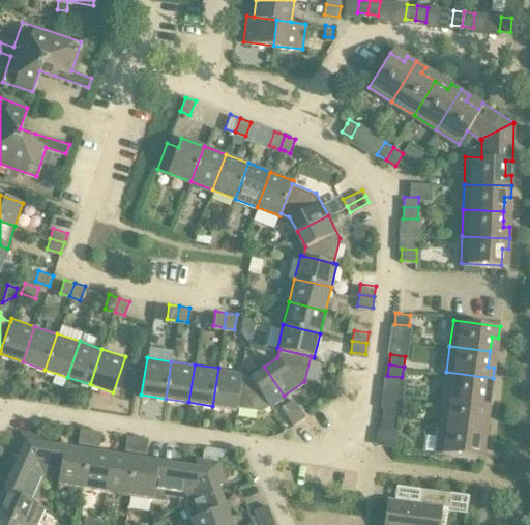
[(241,375),(237,406),(262,410),(284,396),(264,367),(251,376),(241,375)]
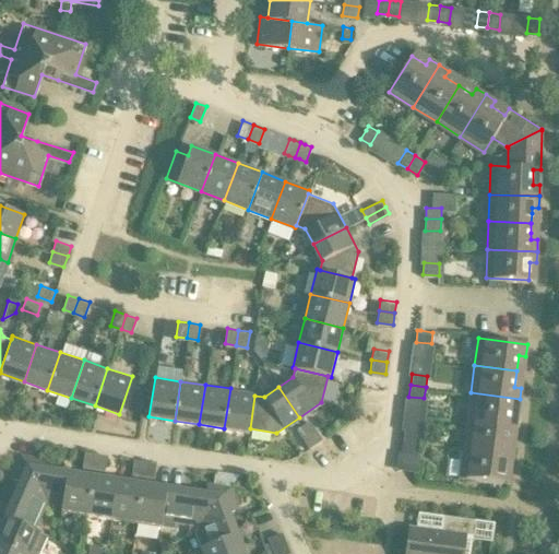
[(256,392),(230,388),(224,428),(249,432),(250,428),(254,396),(256,392)]
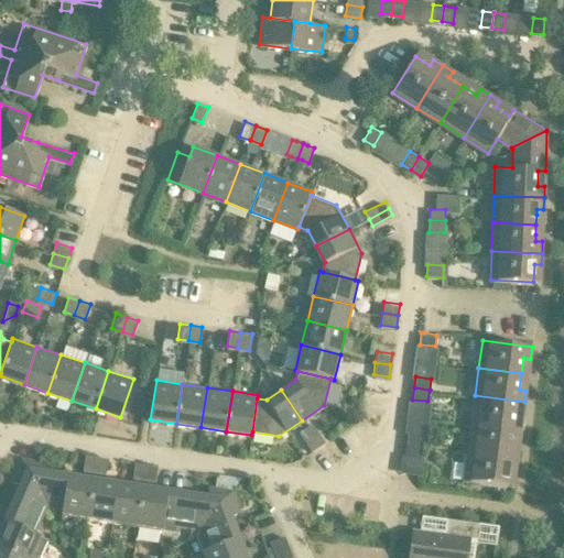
[(524,402),(475,395),(472,422),(514,428),(516,413),(523,414),(524,402)]
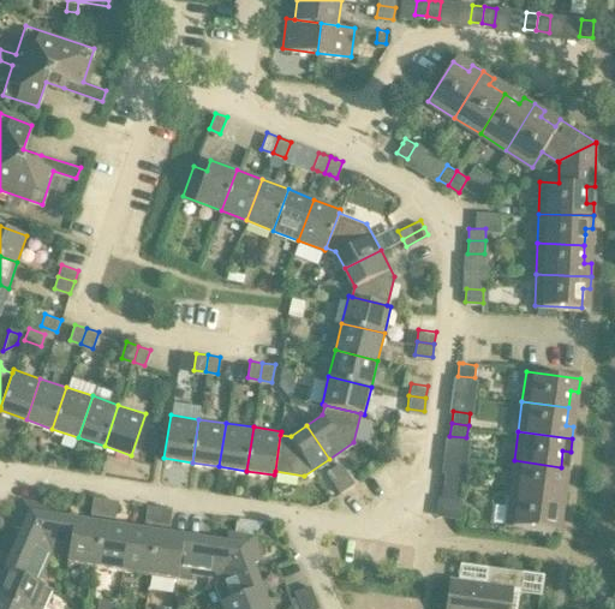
[(514,460),(511,490),(565,497),(566,487),(559,485),(561,467),(514,460)]
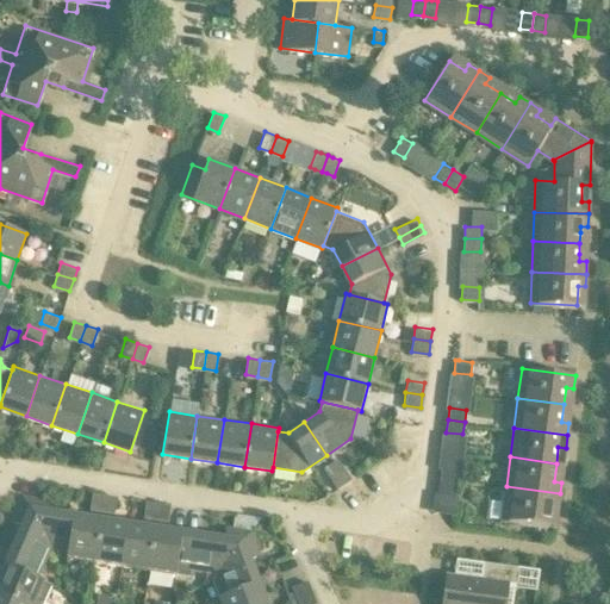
[(330,462),(344,483),(352,478),(337,458),(330,462)]
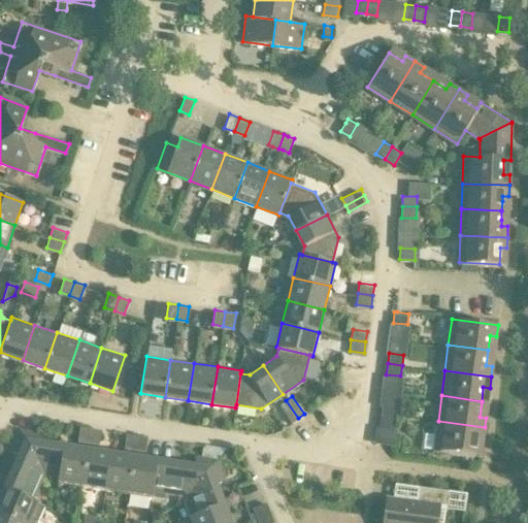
[(298,418),(286,400),(281,404),(292,422),(298,418)]
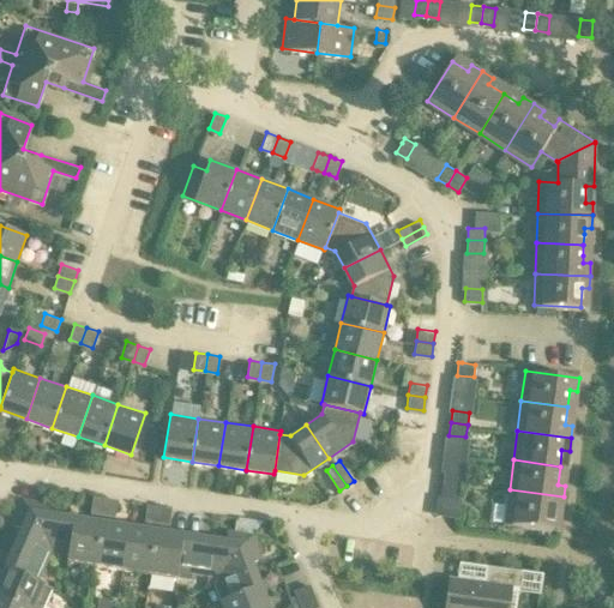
[(443,481),(459,483),(462,473),(444,470),(443,481)]
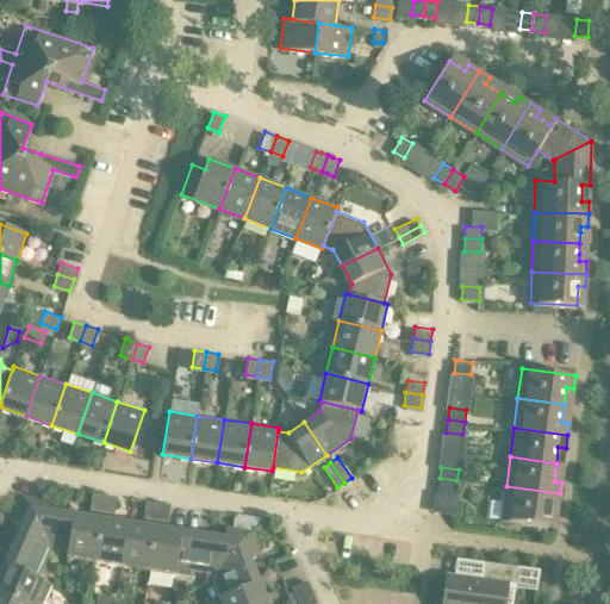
[(456,480),(440,478),(439,491),(455,493),(456,480)]
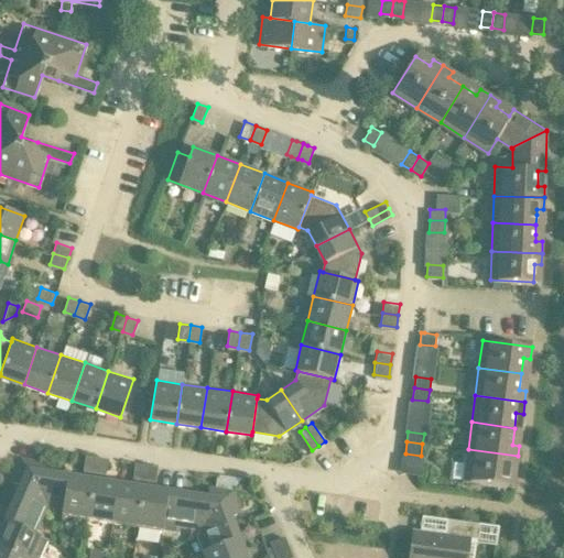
[(518,456),(468,449),(464,480),(507,485),(509,468),(516,469),(518,456)]
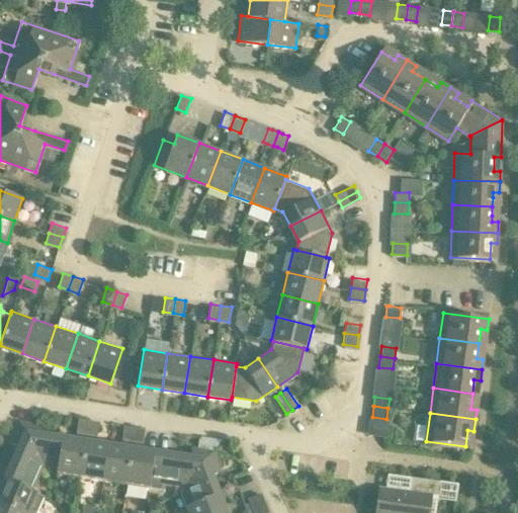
[(87,433),(89,418),(79,417),(77,431),(87,433)]
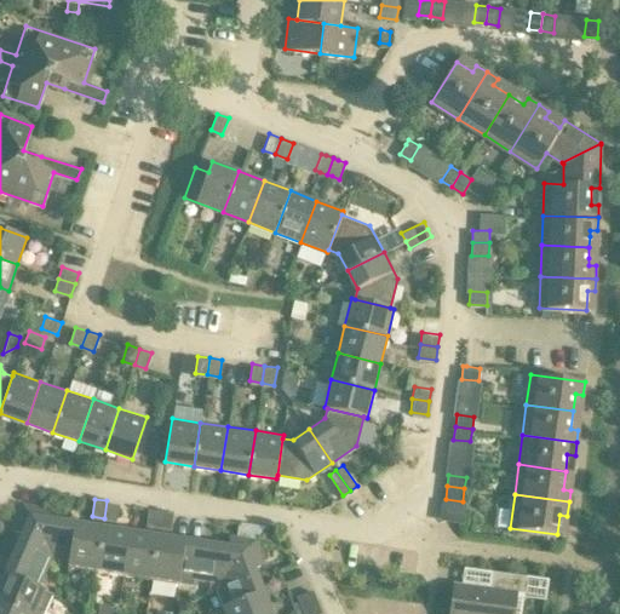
[(119,503),(107,500),(104,518),(116,520),(119,503)]
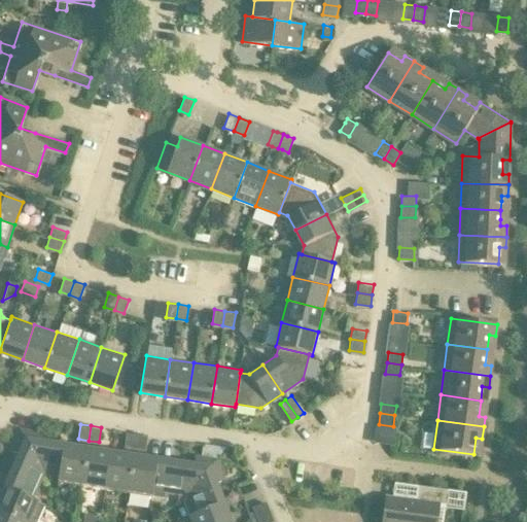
[(21,447),(4,485),(32,498),(32,497),(43,472),(21,427),(20,427),(12,443),(21,447)]
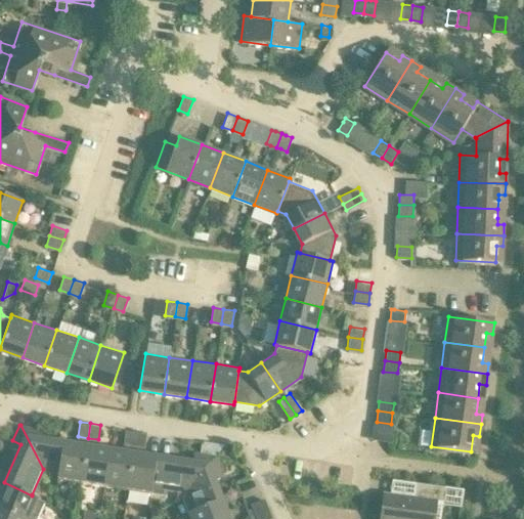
[(37,427),(20,425),(43,469),(58,471),(59,471),(64,440),(35,436),(37,427)]
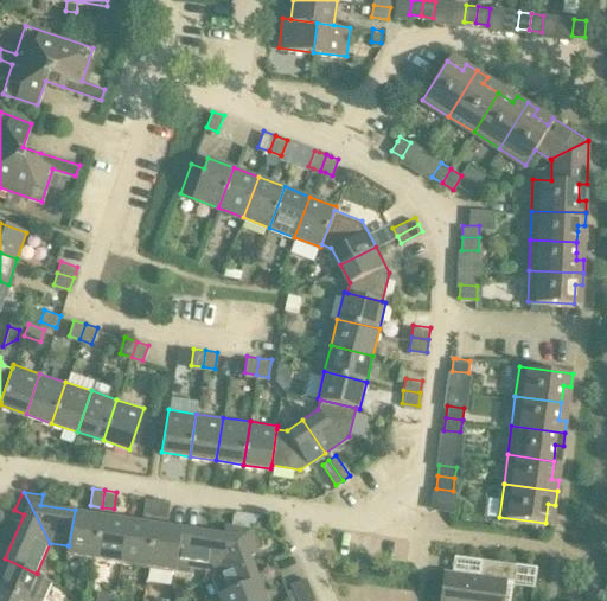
[(155,516),(158,499),(145,497),(144,513),(155,516)]
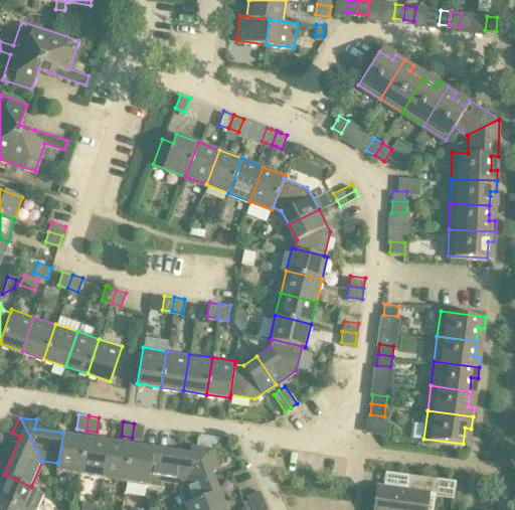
[(144,425),(134,423),(132,438),(142,439),(144,425)]
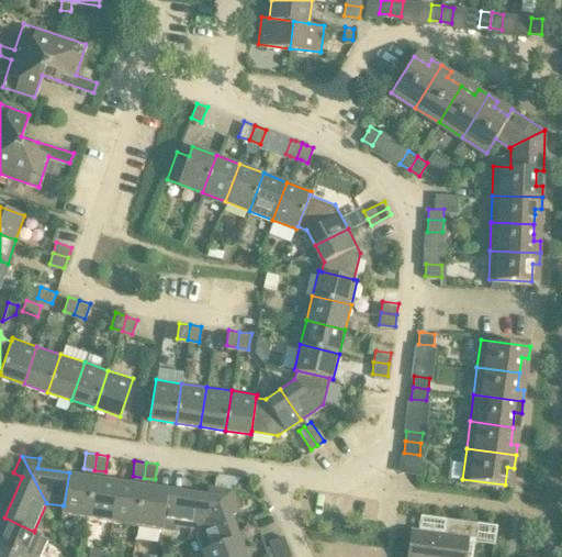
[(64,505),(63,505),(62,512),(87,516),(93,477),(69,472),(64,505)]
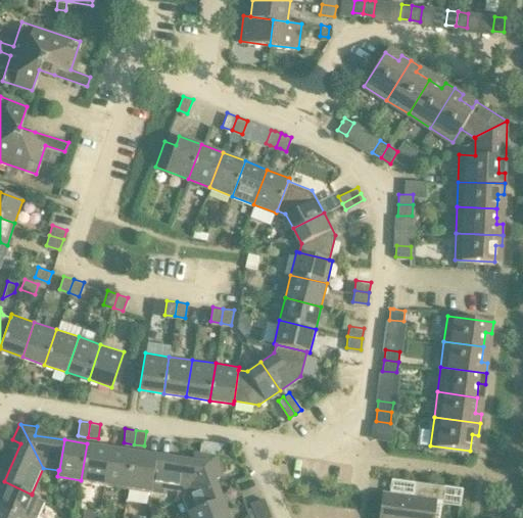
[(87,443),(81,480),(104,483),(109,446),(87,443)]
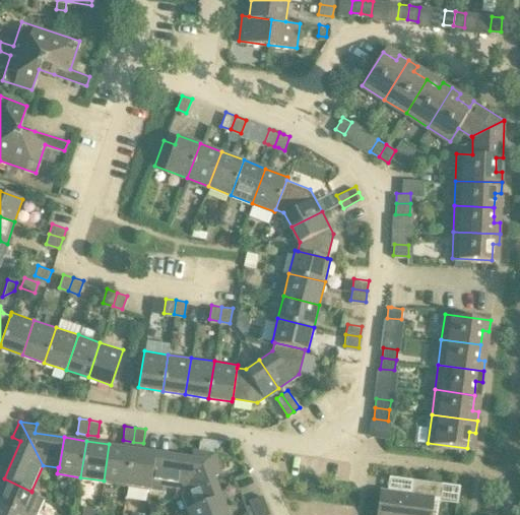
[(109,444),(104,480),(127,485),(132,448),(109,444)]
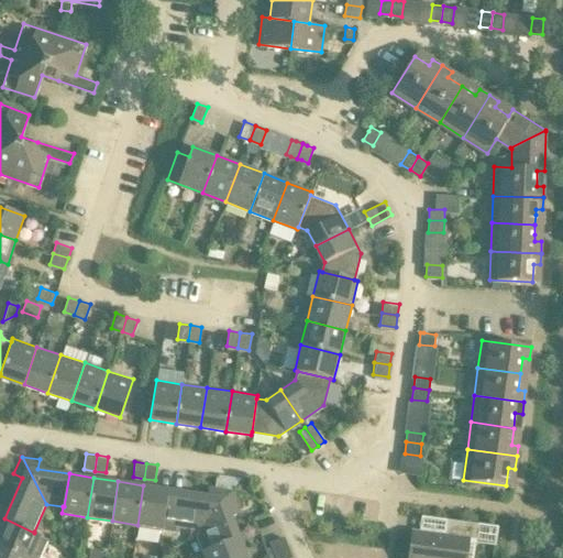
[(161,528),(162,522),(167,489),(143,485),(138,525),(161,528)]
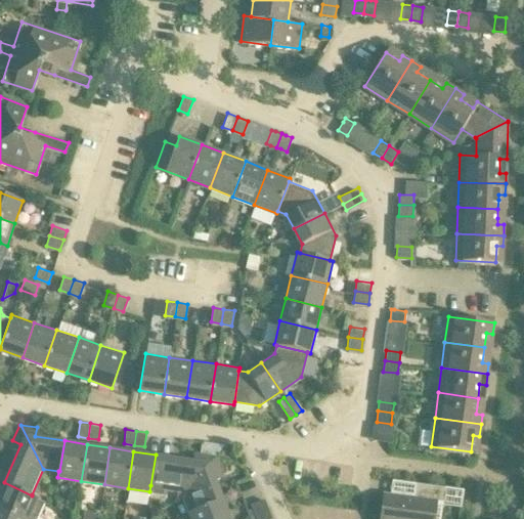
[(150,485),(149,491),(163,493),(164,487),(186,490),(216,456),(215,455),(200,452),(199,461),(156,455),(150,485)]
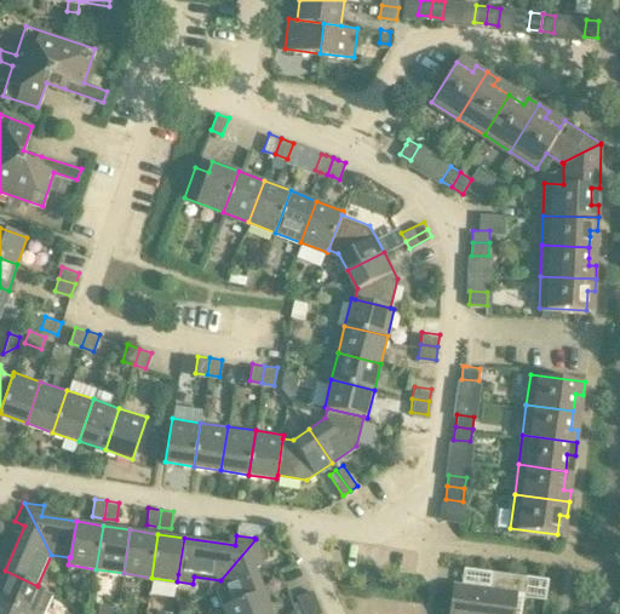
[(223,606),(229,603),(230,604),(264,591),(251,558),(262,555),(256,539),(220,580),(216,587),(223,606)]
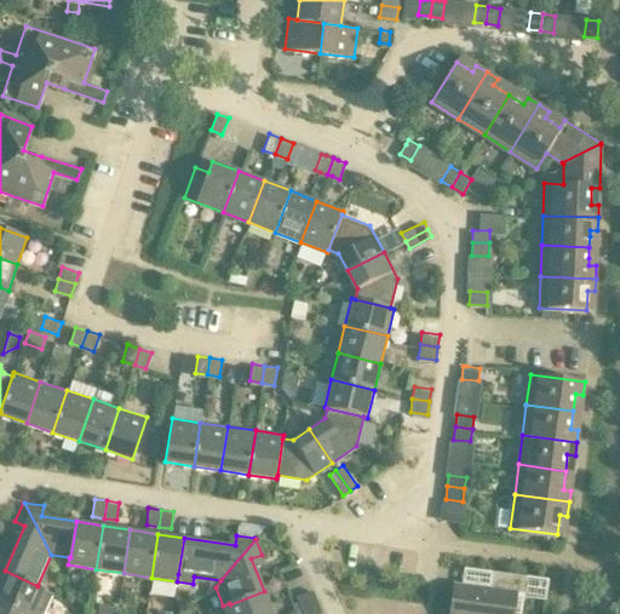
[(455,580),(449,613),(511,613),(515,594),(523,594),(526,574),(493,569),(489,585),(455,580)]
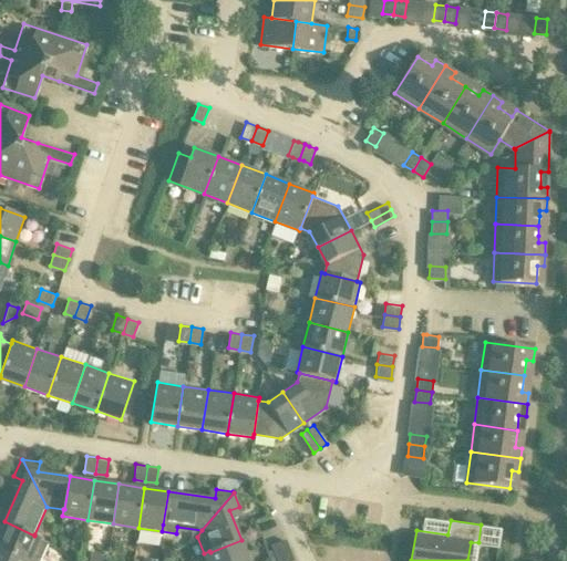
[(0,548),(29,560),(39,560),(48,541),(41,538),(34,534),(34,536),(4,521),(0,530),(0,548)]
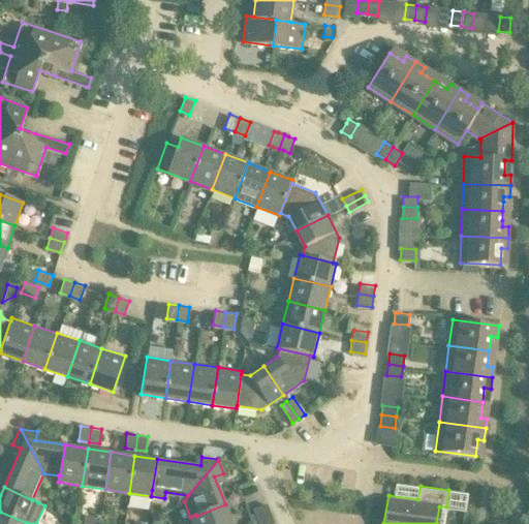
[(257,517),(271,512),(267,502),(253,507),(257,517)]
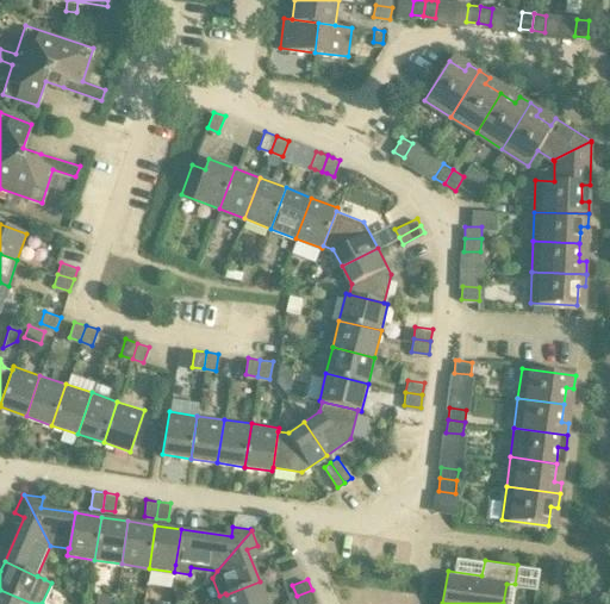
[(268,603),(260,581),(226,595),(225,593),(219,596),(212,598),(213,603),(268,603)]
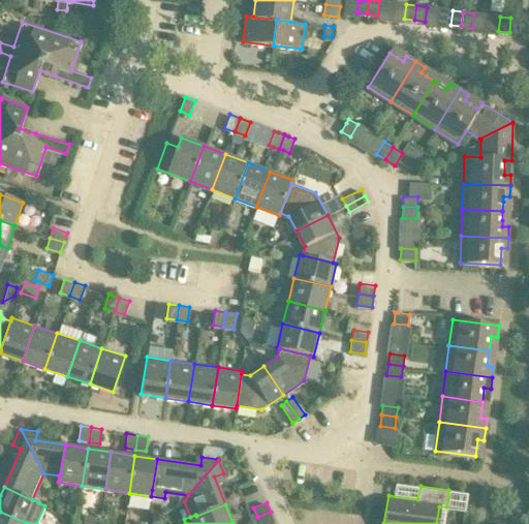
[(27,523),(0,512),(0,523),(27,523)]
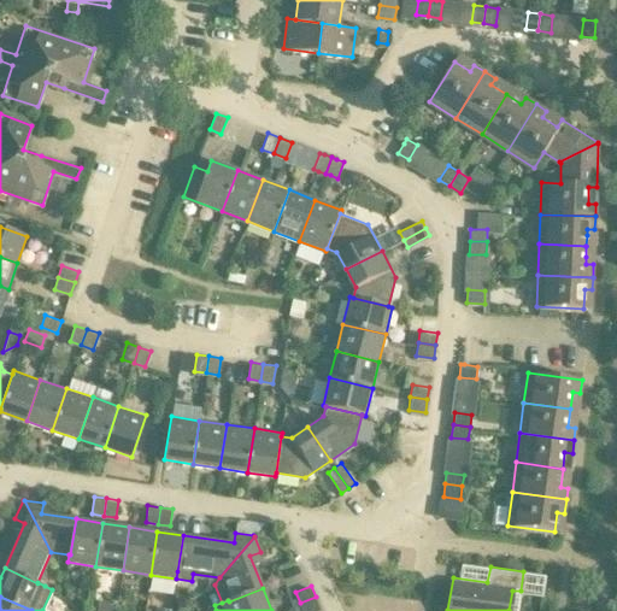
[(316,597),(300,603),(303,610),(313,610),(321,609),(316,597)]
